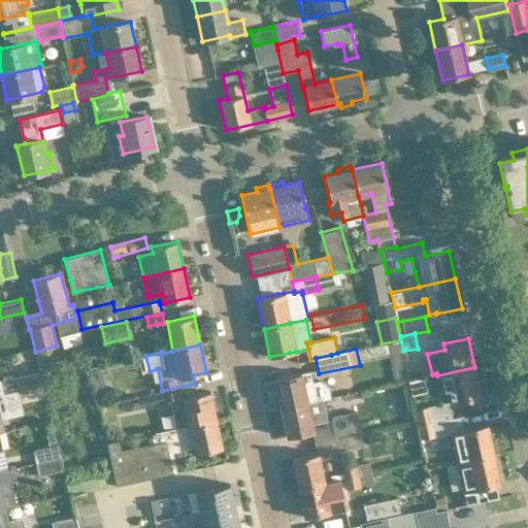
[(90,368),(95,393),(104,391),(99,366),(90,368)]
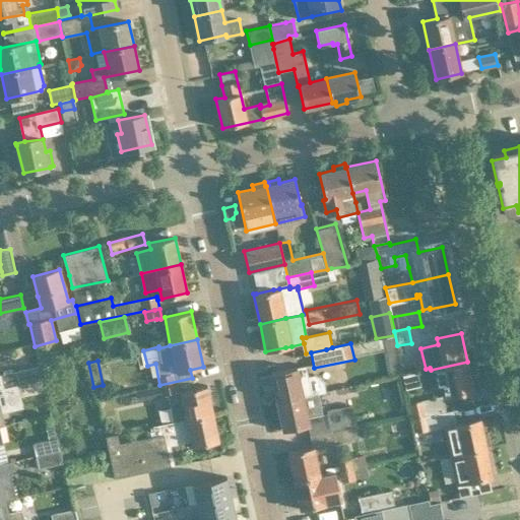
[(467,362),(431,370),(434,385),(443,384),(445,395),(449,394),(449,395),(473,389),(467,362)]
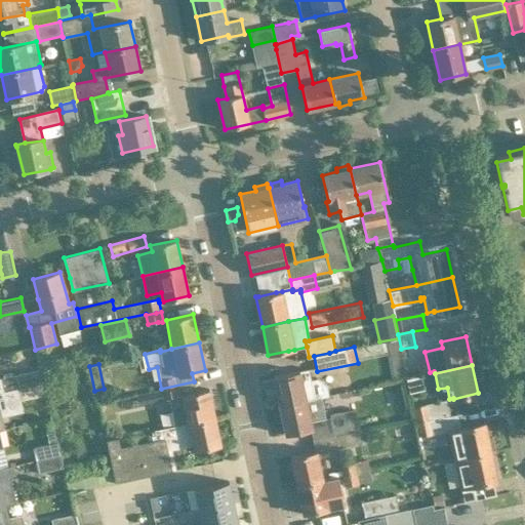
[(39,369),(1,377),(4,390),(18,387),(18,388),(42,382),(39,369)]
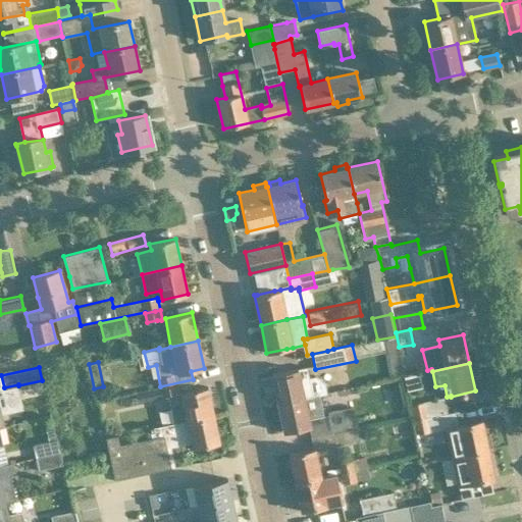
[(271,374),(277,403),(319,395),(319,394),(326,393),(324,381),(315,375),(309,377),(307,367),(271,374)]
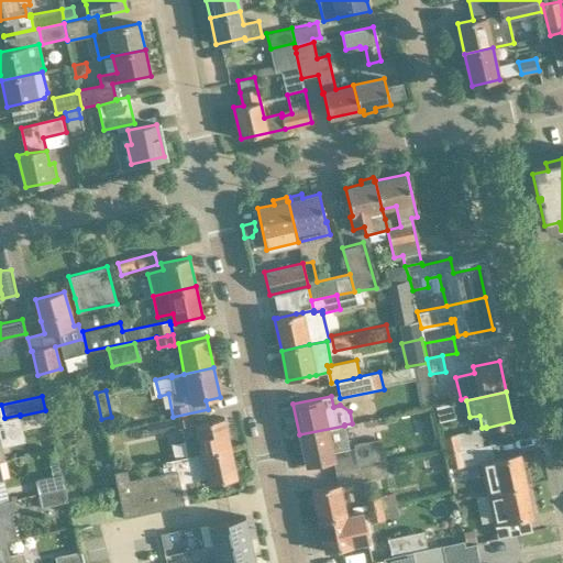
[(208,409),(173,417),(161,419),(164,431),(180,427),(184,440),(187,456),(230,446),(223,417),(210,420),(208,409)]
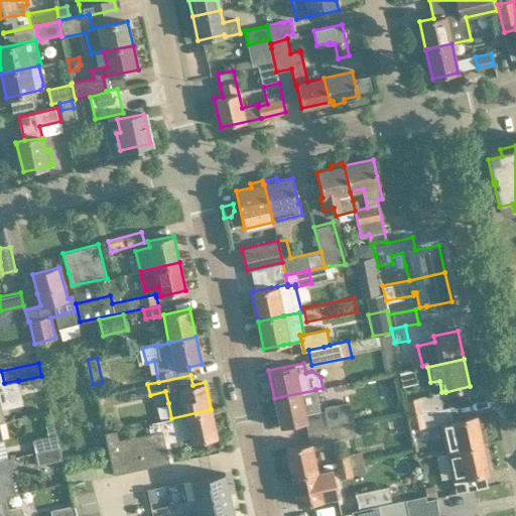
[(41,376),(18,381),(21,392),(44,387),(41,376)]
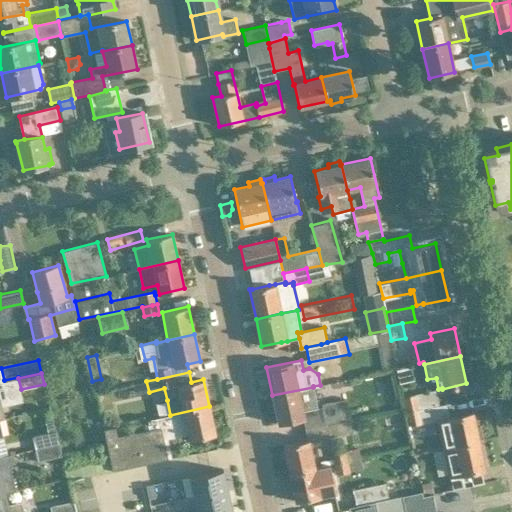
[(313,387),(272,395),(278,424),(303,418),(305,430),(310,429),(351,420),(346,398),(321,404),(322,406),(317,407),(313,387)]
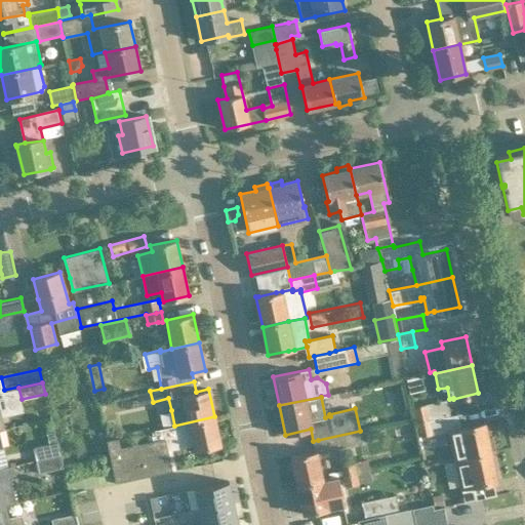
[(445,400),(413,407),(416,422),(449,415),(445,400)]
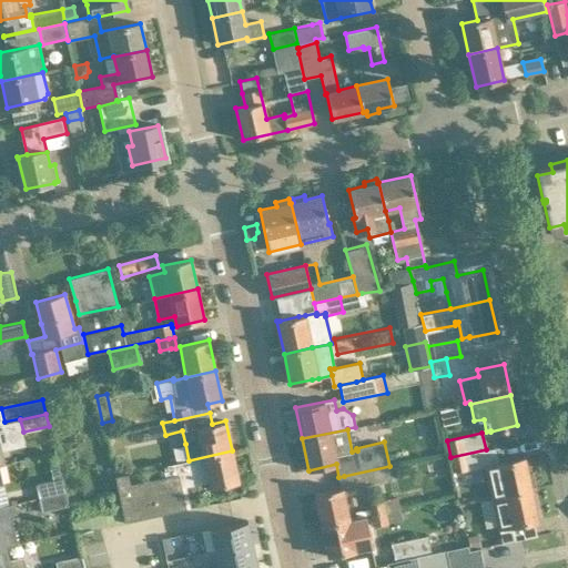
[(486,449),(450,457),(454,472),(485,465),(493,499),(531,493),(530,487),(536,486),(533,473),(528,474),(524,458),(499,464),(495,448),(486,449)]
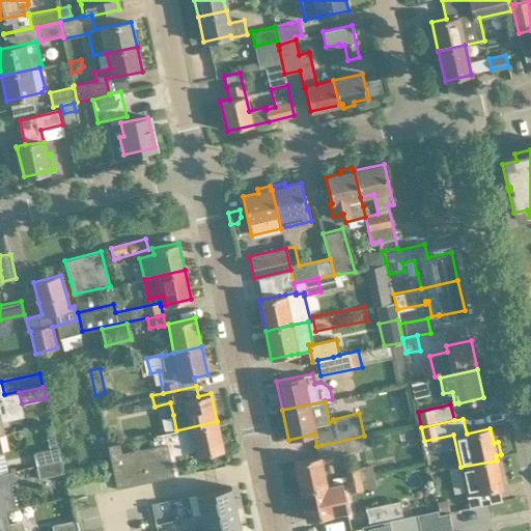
[(121,452),(119,442),(107,444),(116,487),(178,475),(174,454),(195,450),(196,455),(223,450),(217,421),(176,430),(152,436),(155,446),(121,452)]
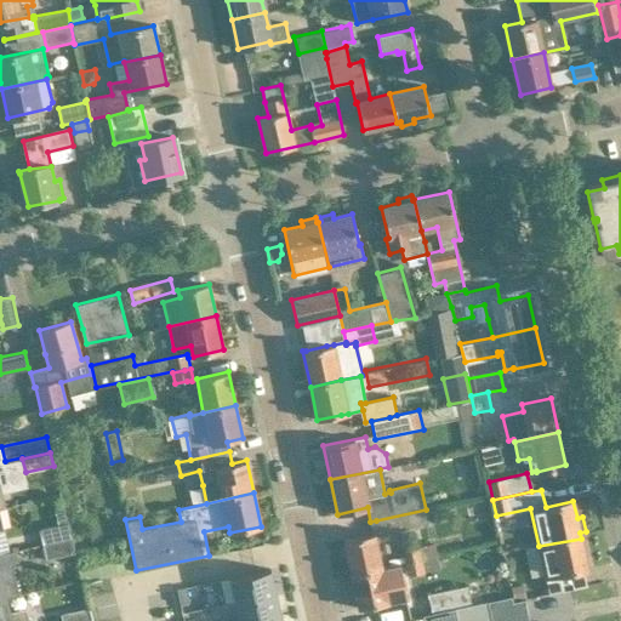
[(426,510),(376,520),(379,533),(399,529),(428,523),(426,510)]
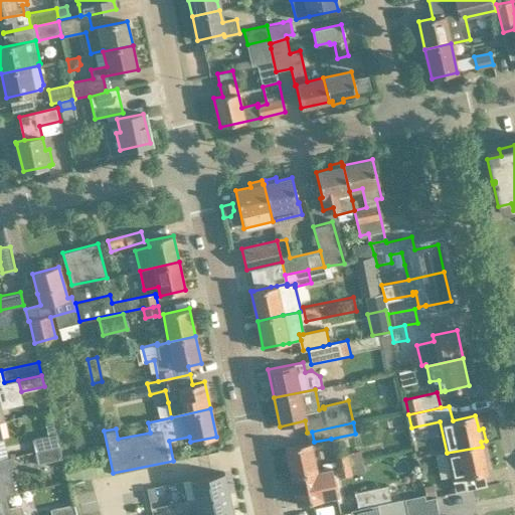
[(33,439),(36,451),(58,446),(55,434),(33,439)]
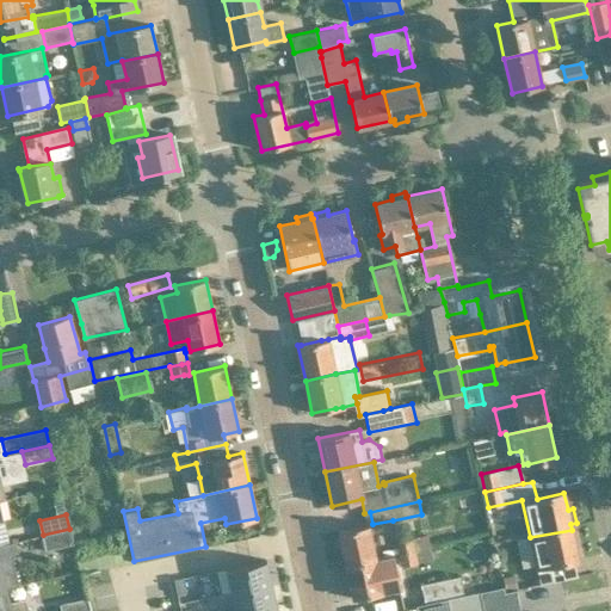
[(338,531),(345,566),(376,559),(375,559),(368,524),(338,531)]
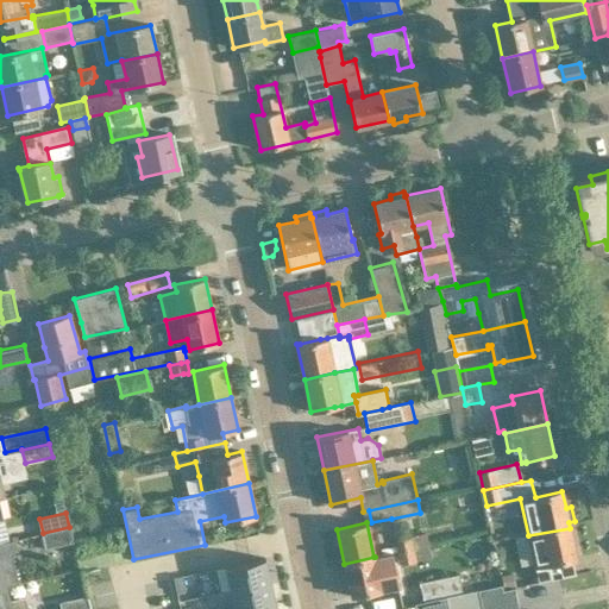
[(69,527),(43,533),(45,548),(73,542),(69,527)]
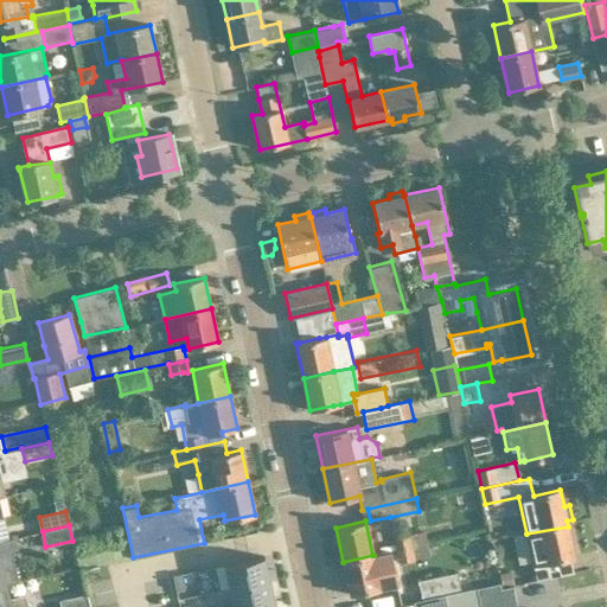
[(568,526),(526,534),(537,580),(550,577),(547,562),(575,555),(568,526)]
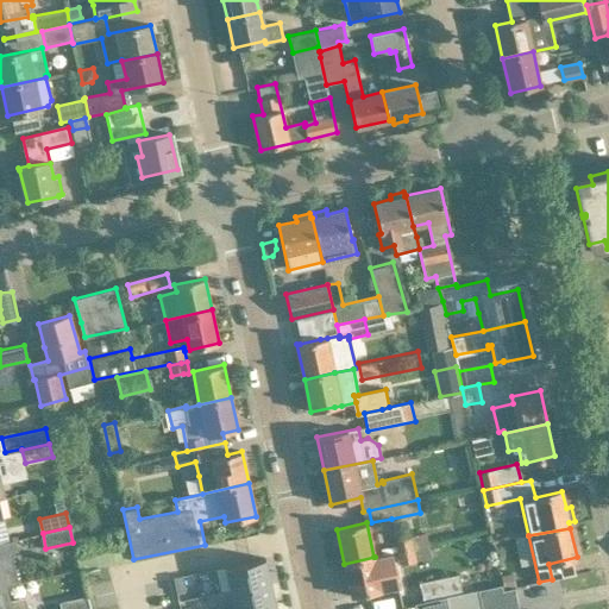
[(395,540),(397,552),(413,548),(427,546),(425,533),(395,540)]
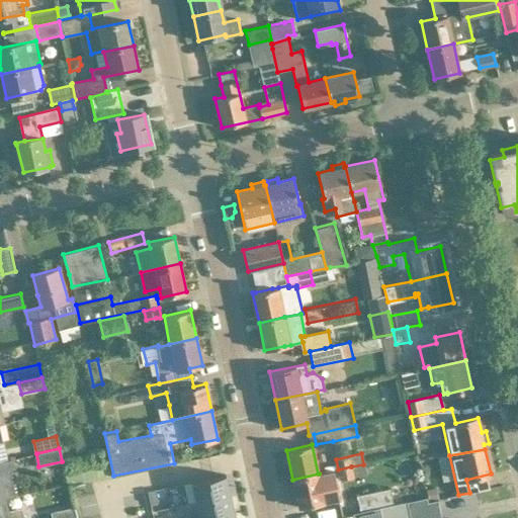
[(0,499),(5,499),(4,497),(15,495),(14,491),(16,491),(12,471),(10,459),(0,461),(0,499)]
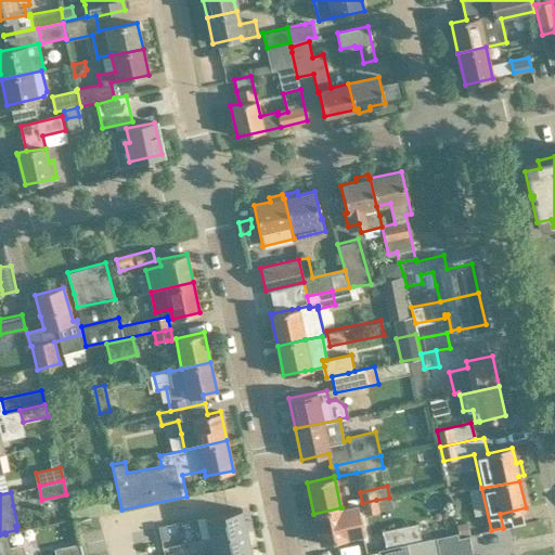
[(69,507),(72,519),(120,511),(118,499),(69,507)]
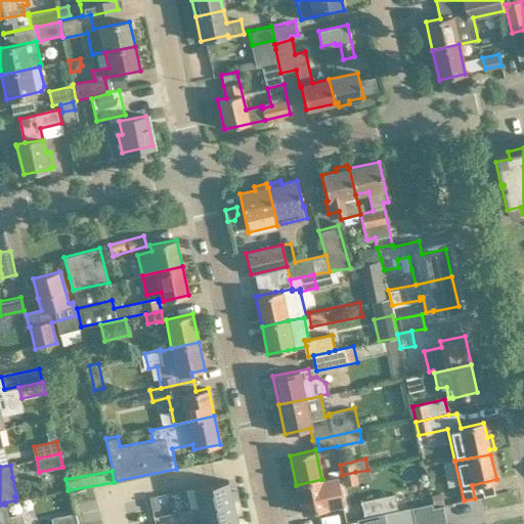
[(355,472),(342,475),(344,485),(357,482),(355,472)]
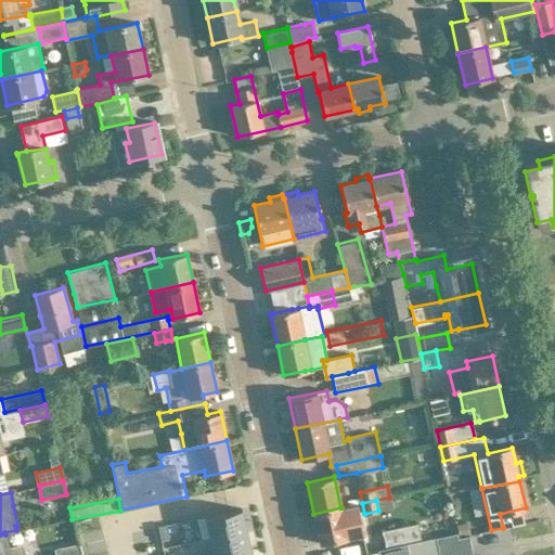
[(341,507),(313,514),(320,544),(363,534),(357,503),(340,507),(341,507)]
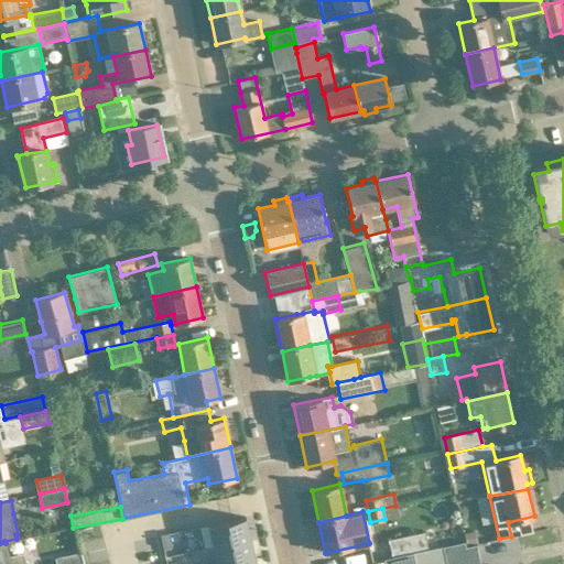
[(209,524),(214,546),(251,539),(246,517),(209,524)]
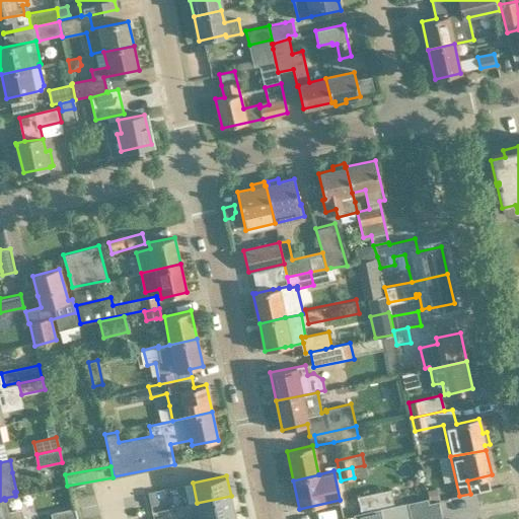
[(100,488),(80,493),(87,518),(99,518),(97,509),(105,506),(100,488)]
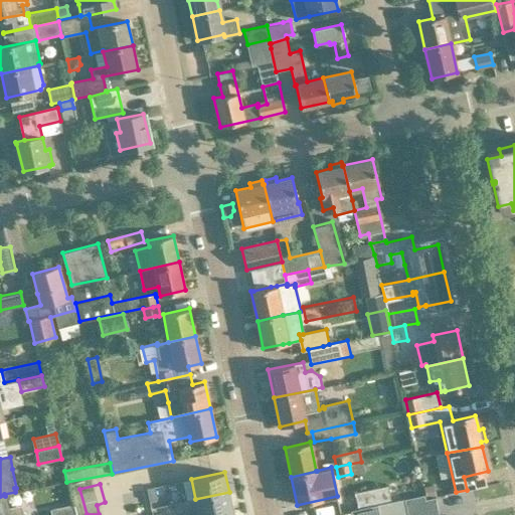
[(354,492),(357,508),(391,500),(387,484),(354,492)]
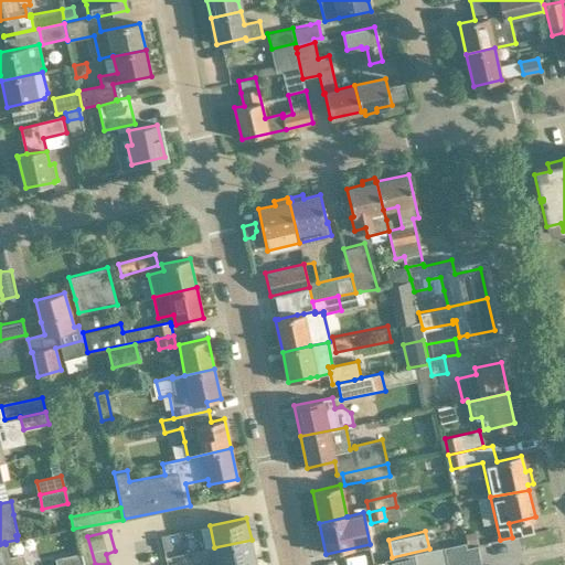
[(477,531),(465,533),(467,546),(479,544),(477,531)]
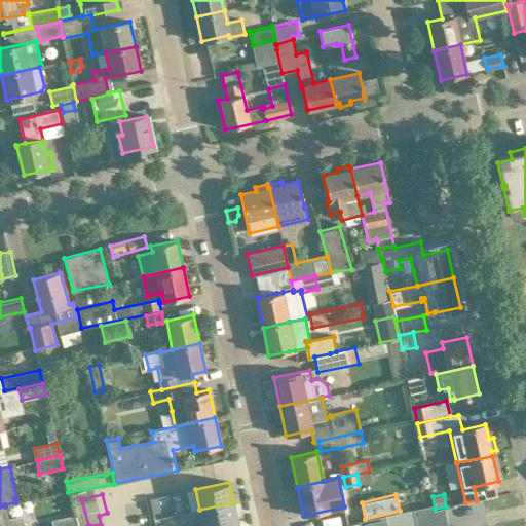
[(158,497),(150,498),(153,511),(161,509),(158,497)]
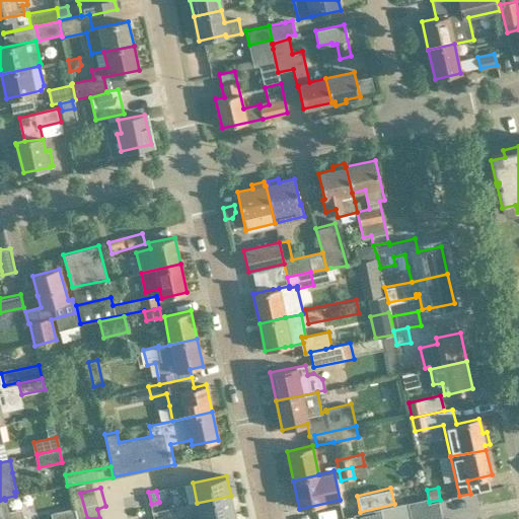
[(5,500),(0,500),(0,518),(25,518),(20,496),(5,500)]
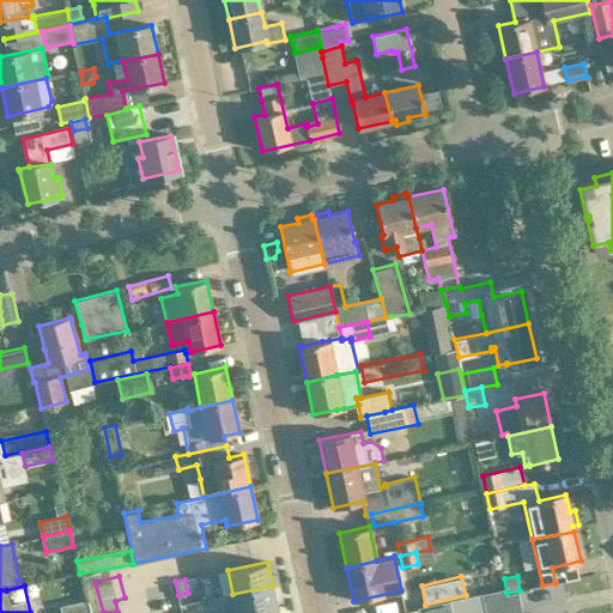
[(252,612),(278,608),(273,586),(232,594),(236,612),(252,612)]
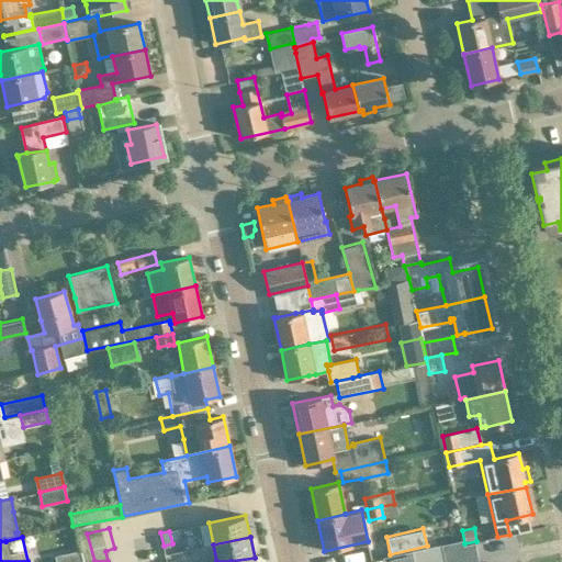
[(463,539),(441,544),(445,561),(479,561),(475,542),(464,544),(463,539)]
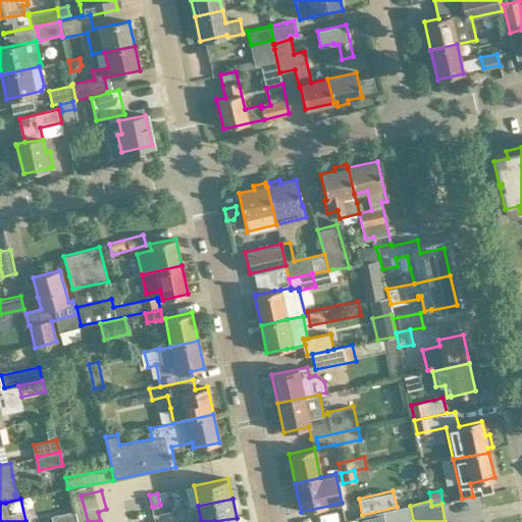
[(76,521),(74,511),(51,516),(52,521),(76,521)]
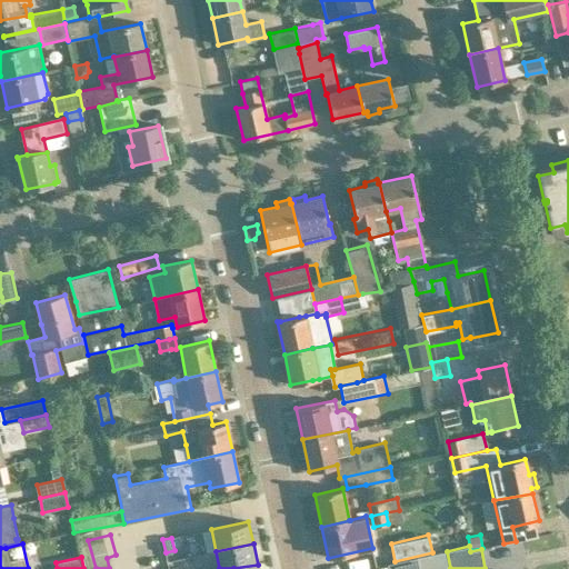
[(418,568),(417,557),(387,563),(388,568),(418,568)]
